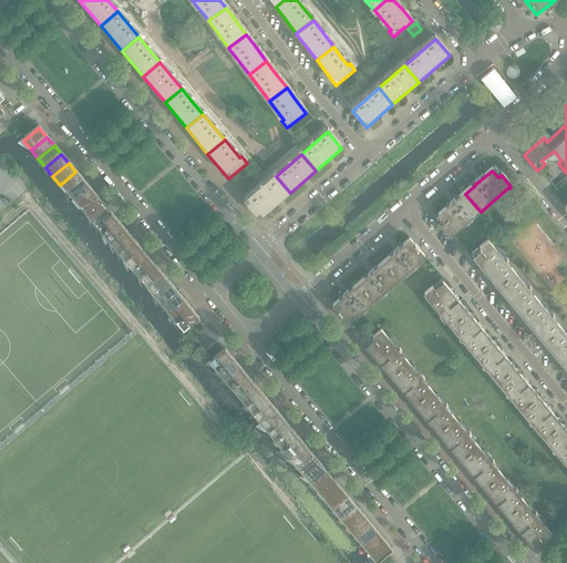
[(66,194),(83,181),(75,172),(60,185),(66,194)]
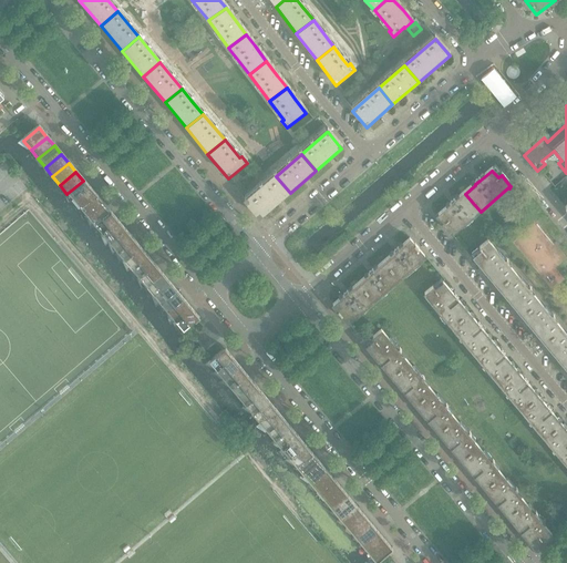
[(290,193),(276,176),(245,203),(258,219),(290,193)]
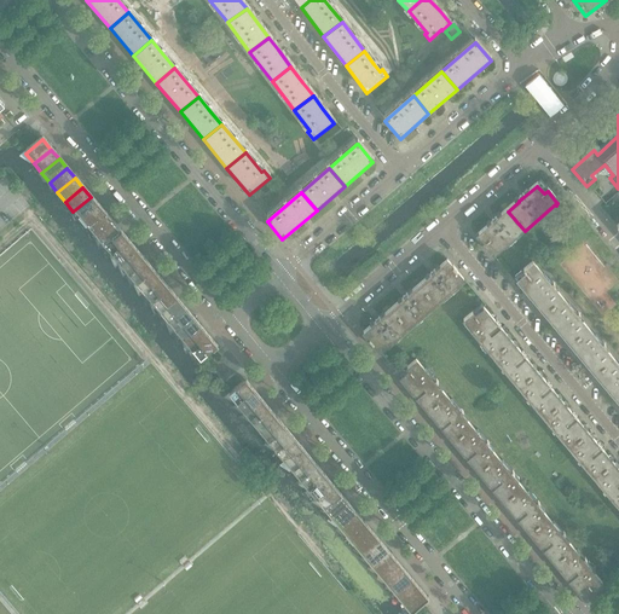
[(81,220),(98,207),(91,197),(73,212),(81,220)]
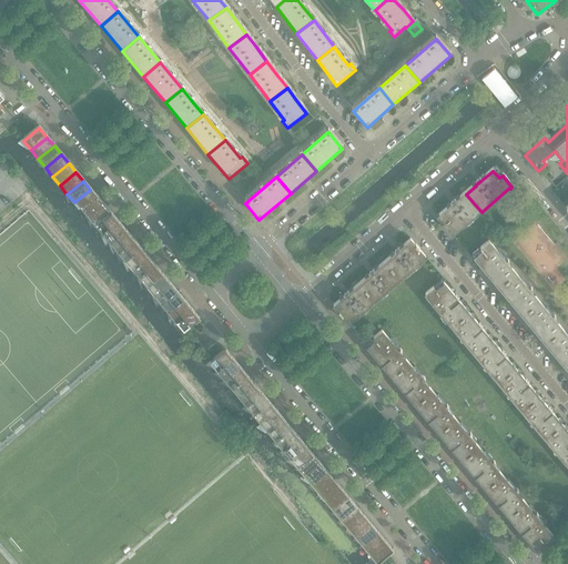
[(82,211),(98,198),(90,190),(74,202),(82,211)]
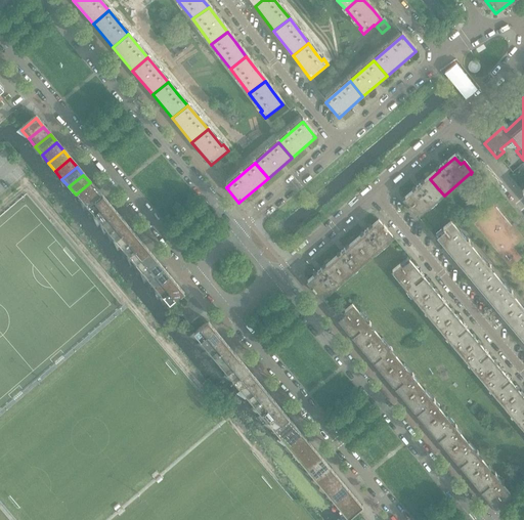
[(444,196),(430,179),(420,187),(416,190),(417,190),(404,201),(410,208),(407,210),(415,217),(418,215),(419,217),(444,196)]
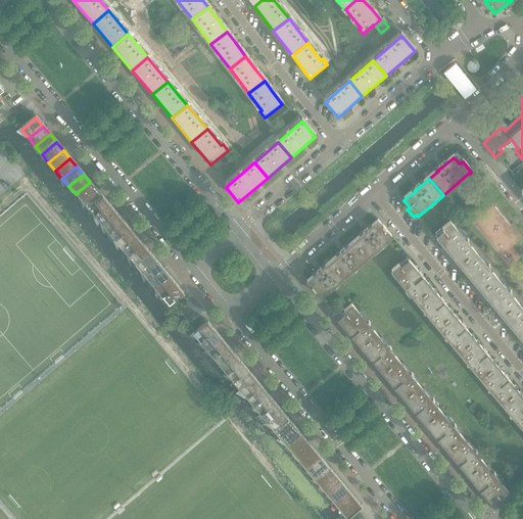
[(82,202),(96,190),(90,182),(76,194),(82,202)]
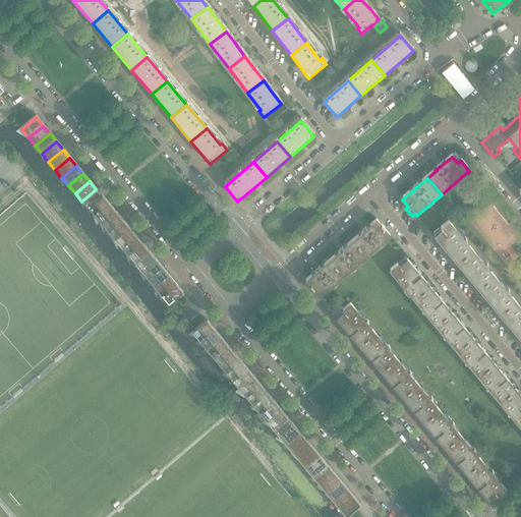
[(89,210),(103,197),(96,189),(81,202),(89,210)]
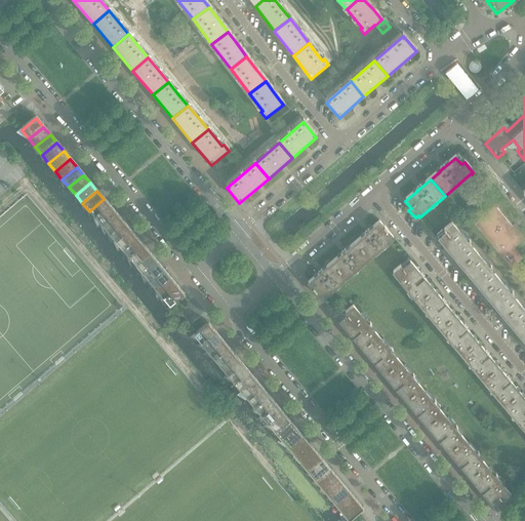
[(95,219),(110,207),(104,199),(89,211),(95,219)]
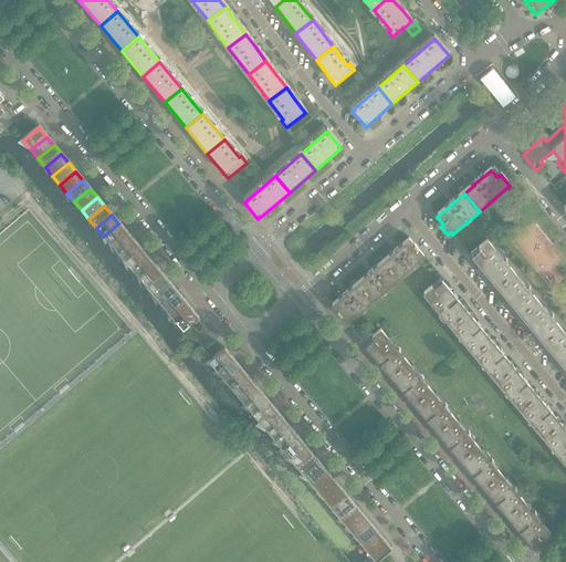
[(111,246),(126,232),(118,224),(103,237),(111,246)]
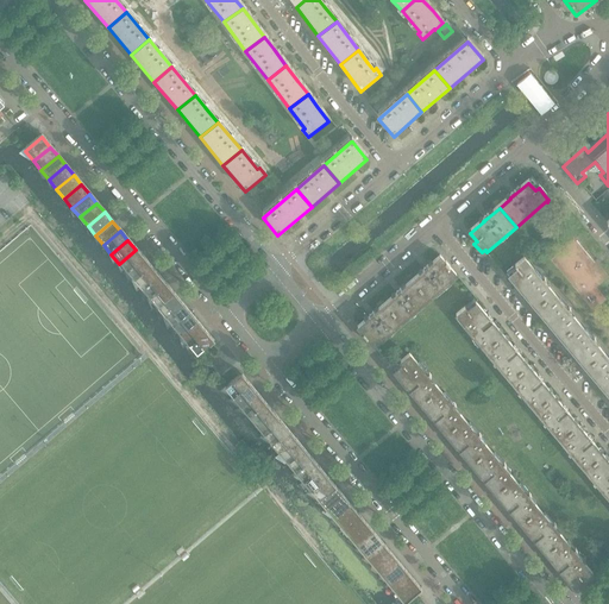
[(126,274),(144,259),(136,250),(119,264),(126,274)]
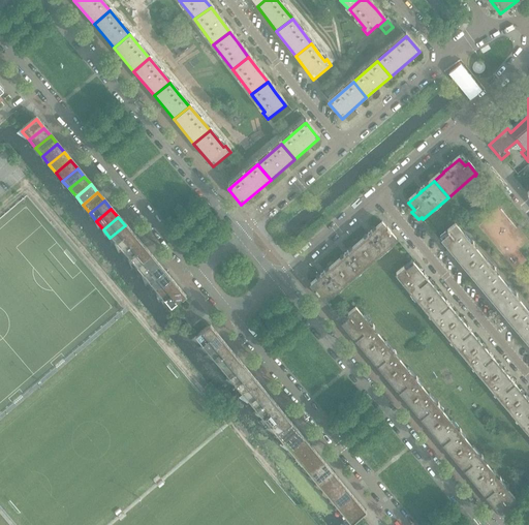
[(117,245),(131,234),(125,225),(110,238),(117,245)]
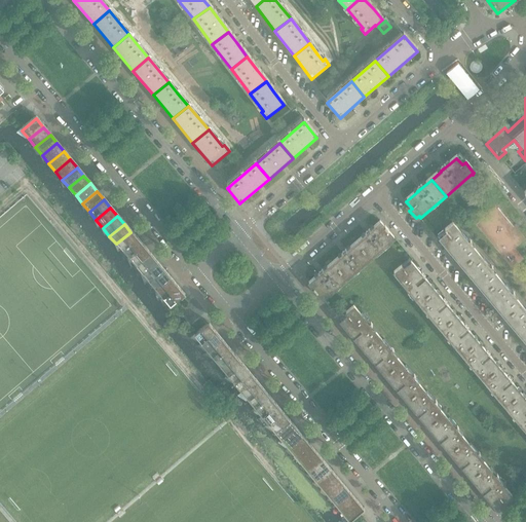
[(393,240),(388,233),(384,229),(380,224),(370,233),(369,232),(366,236),(355,245),(370,261),(393,240)]
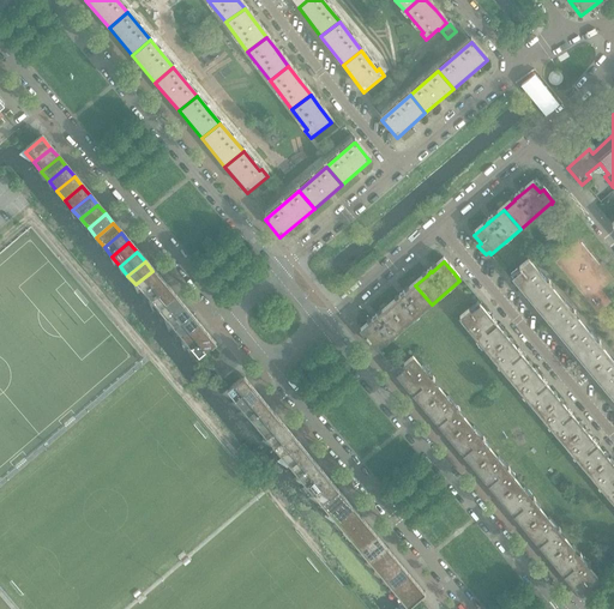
[(558,299),(530,266),(528,263),(519,271),(521,273),(512,281),(525,296),(524,296),(528,301),(529,300),(540,313),(558,299)]
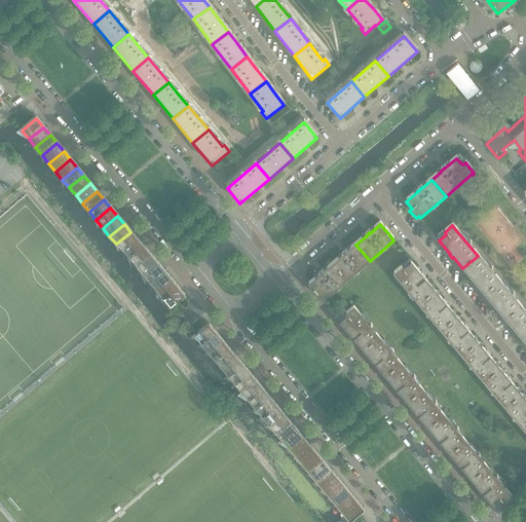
[(122,252),(138,239),(130,232),(116,244),(122,252)]
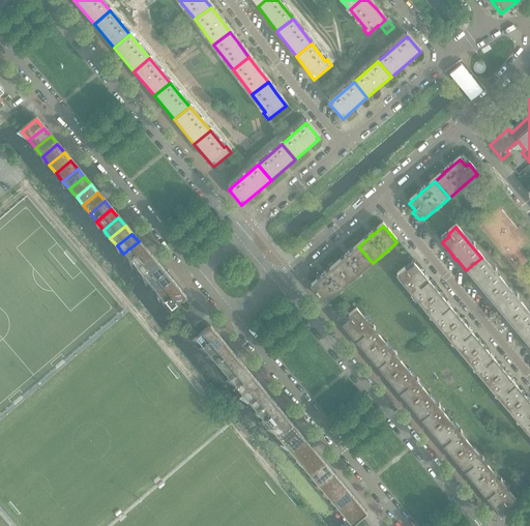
[(130,262),(145,250),(139,241),(123,254),(130,262)]
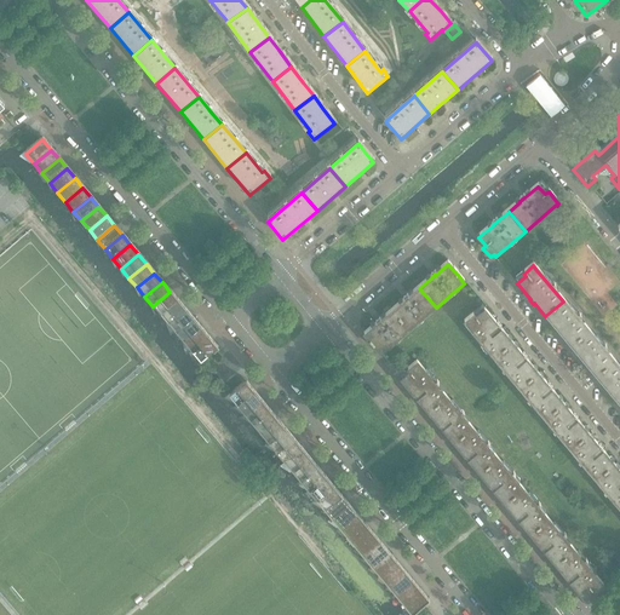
[(436,308),(419,288),(408,298),(407,298),(403,302),(391,312),(408,332),(436,308)]
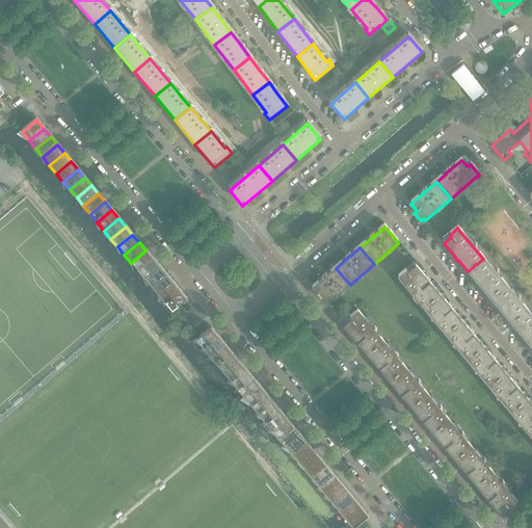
[(137,271),(153,259),(145,251),(131,263),(137,271)]
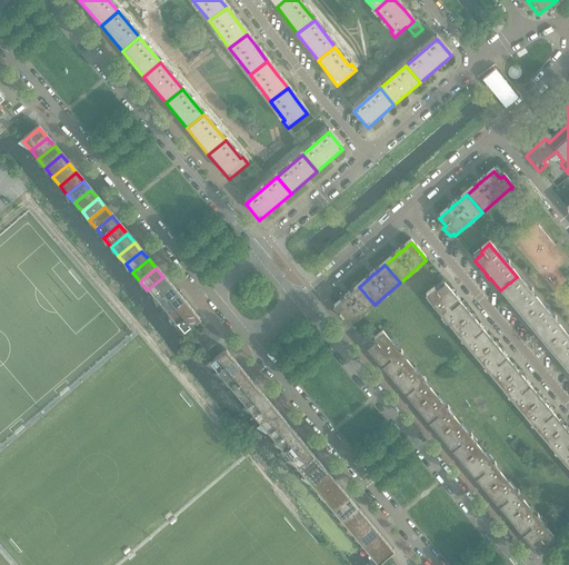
[(155,299),(170,286),(163,277),(147,290),(155,299)]
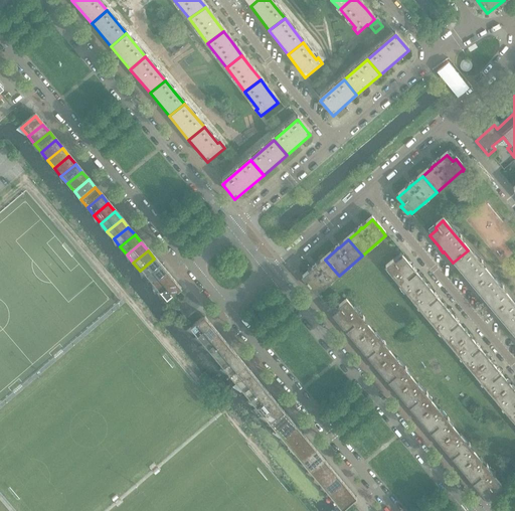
[(489,276),(468,250),(453,263),(462,274),(461,274),(464,278),(465,278),(474,289),(489,276)]
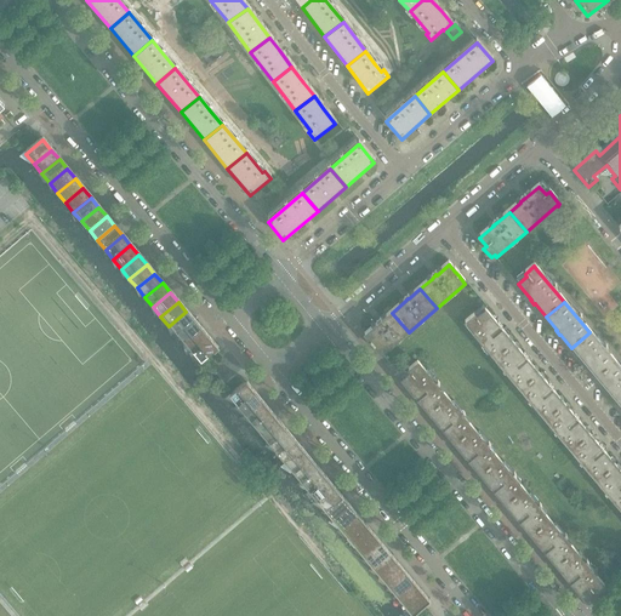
[(176,336),(194,321),(186,312),(169,326),(176,336)]
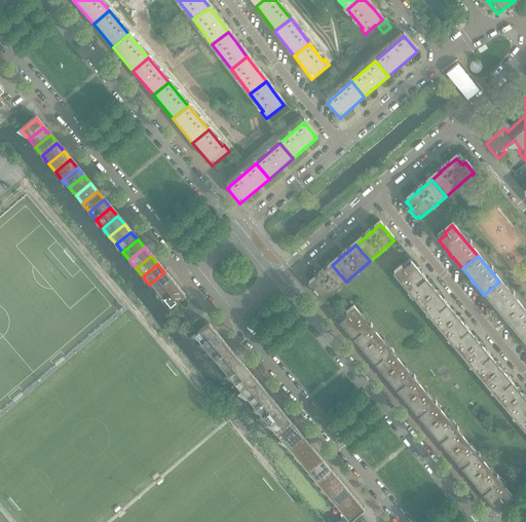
[(425,281),(422,276),(421,277),(411,264),(403,270),(402,268),(393,275),(418,304),(434,292),(424,282),(425,281)]
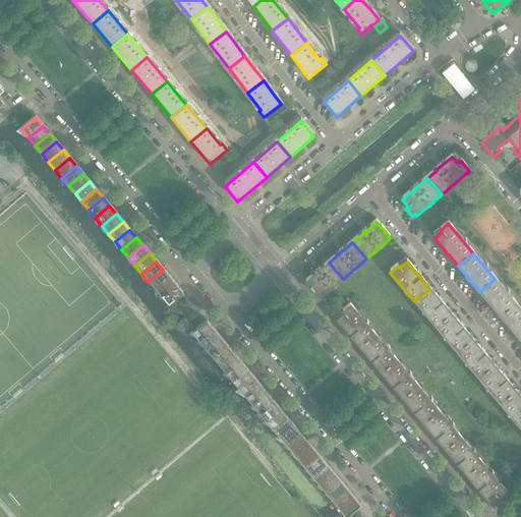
[(343,279),(329,263),(320,271),(315,274),(305,283),(310,288),(309,288),(313,293),(313,292),(320,299),(343,279)]
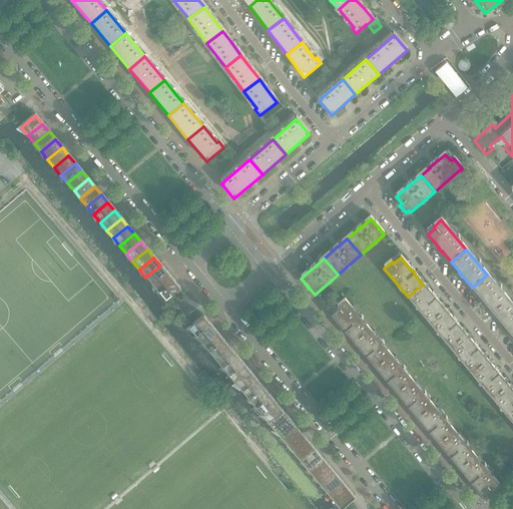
[(152,286),(166,274),(160,266),(145,278),(152,286)]
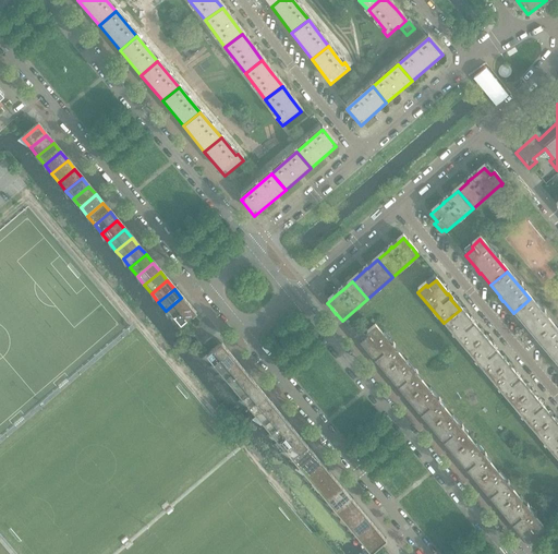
[(173,318),(189,305),(181,298),(166,311),(173,318)]
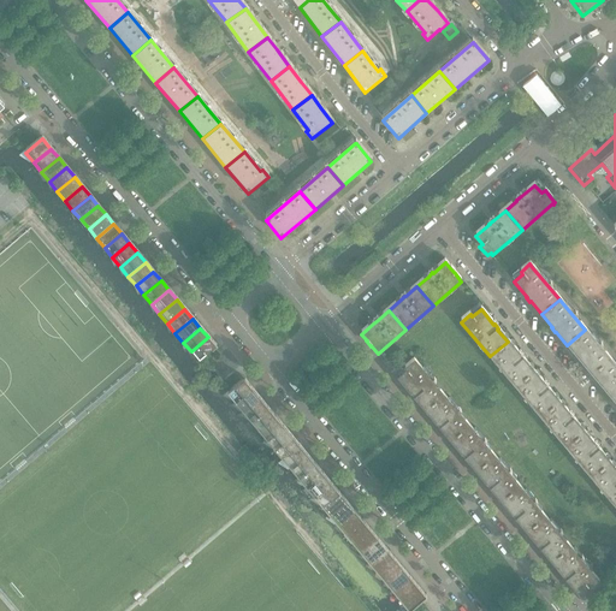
[(610,360),(585,330),(567,345),(578,357),(576,359),(580,362),(581,362),(592,374),(610,360)]
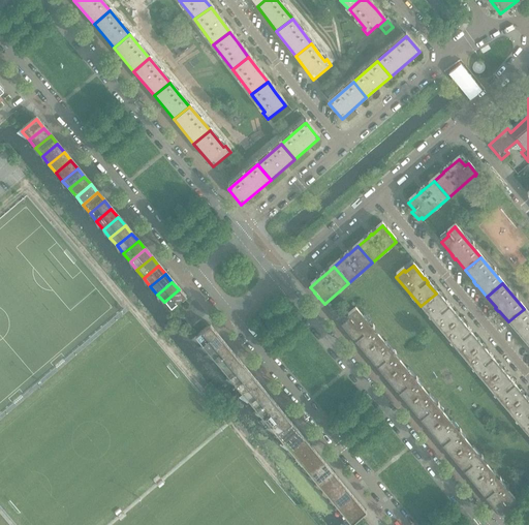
[(170,311),(184,300),(186,299),(179,289),(164,302),(170,311)]
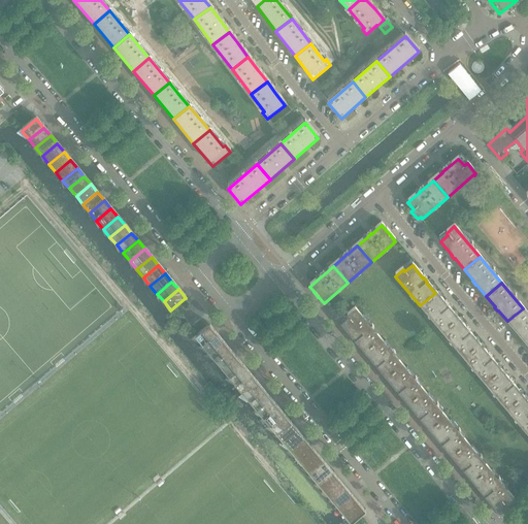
[(449,307),(447,305),(446,304),(444,304),(435,293),(420,305),(442,332),(457,320),(448,308),(449,307)]
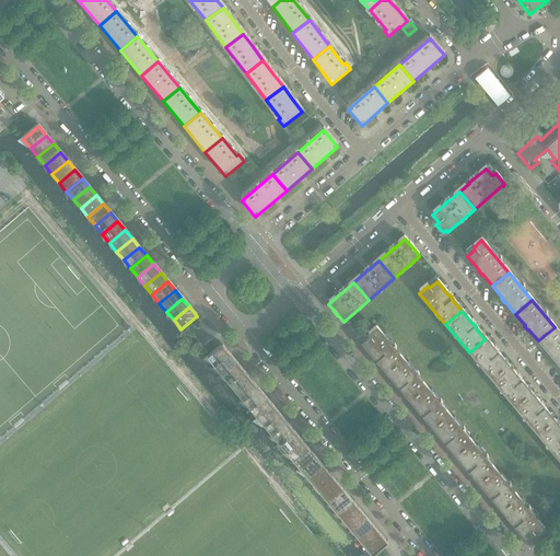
[(559,334),(555,327),(538,340),(548,352),(547,354),(550,358),(551,357),(559,367),(559,334)]
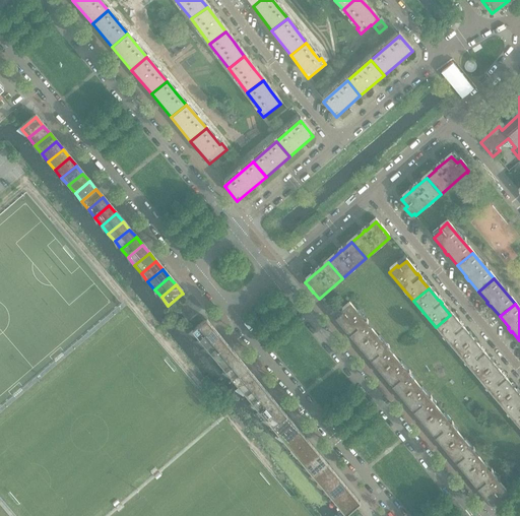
[(375,335),(356,314),(349,305),(341,312),(343,314),(336,320),(346,333),(347,335),(349,337),(360,348),(375,335)]
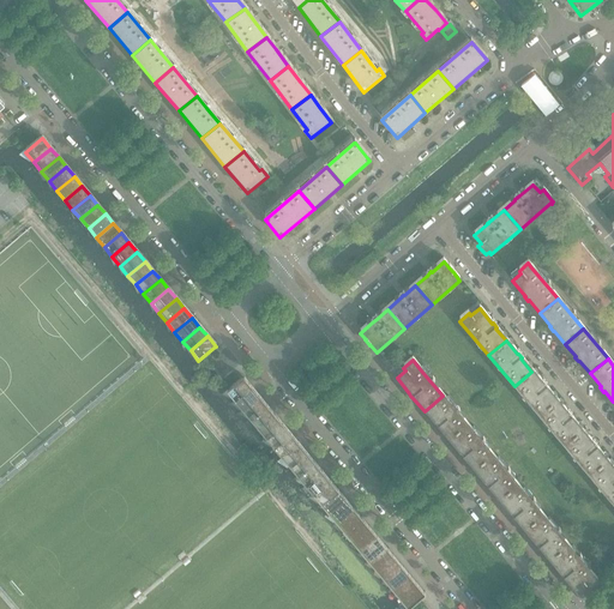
[(547,387),(545,385),(543,384),(542,384),(531,372),(515,386),(540,416),(558,402),(546,389),(547,387)]
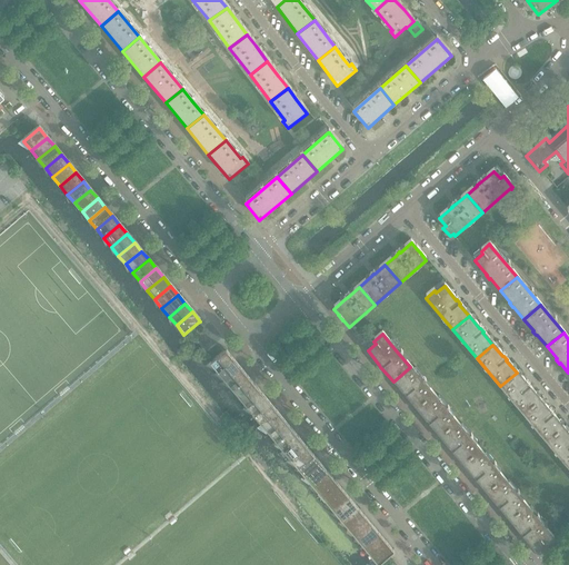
[(218,375),(233,362),(226,353),(210,366),(218,375)]
